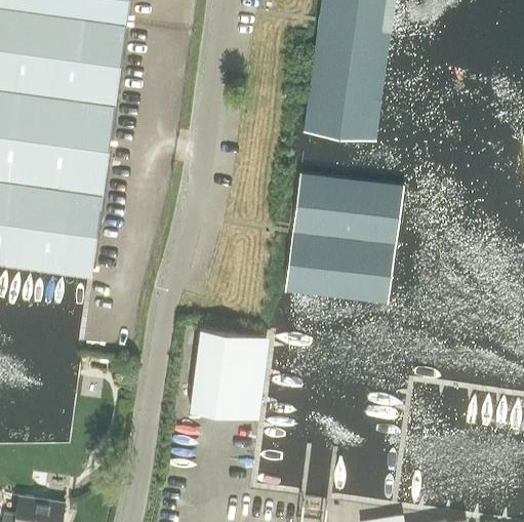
[(0,7),(125,26),(128,0),(0,0),(0,7)]
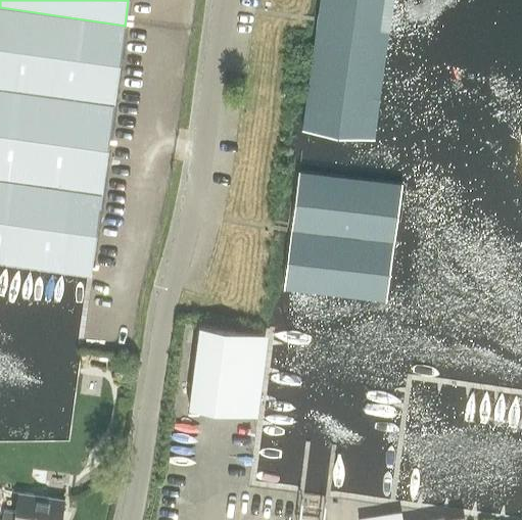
[(303,127),(302,131),(374,140),(375,134),(392,0),(321,0),(303,125),(303,127)]
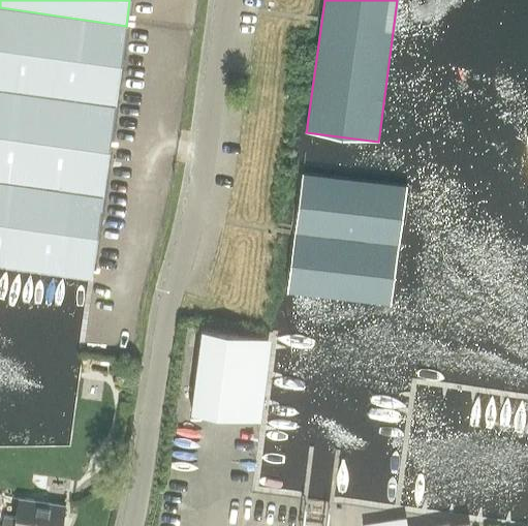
[(0,266),(91,279),(102,197),(115,106),(126,26),(0,7),(0,266)]
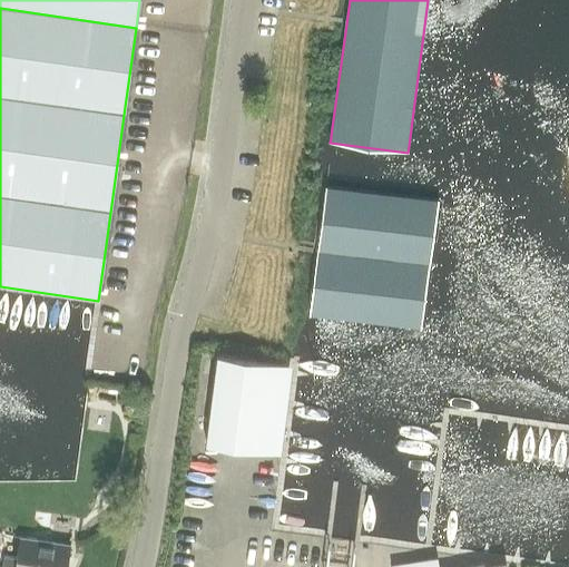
[(317,257),(308,316),(421,330),(440,202),(326,189),(317,253),(317,257)]
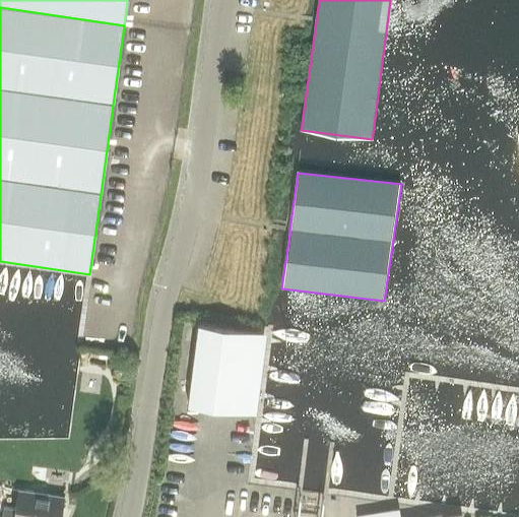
[(248,414),(259,333),(198,326),(188,406),(248,414)]
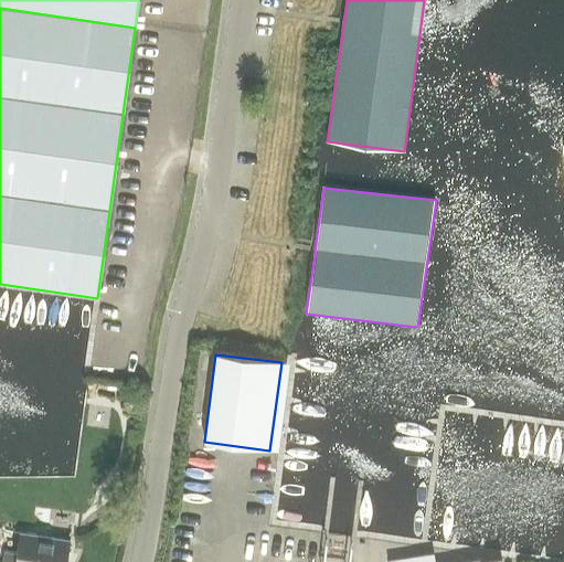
[(65,561),(68,544),(19,537),(17,557),(2,554),(1,561),(65,561)]
